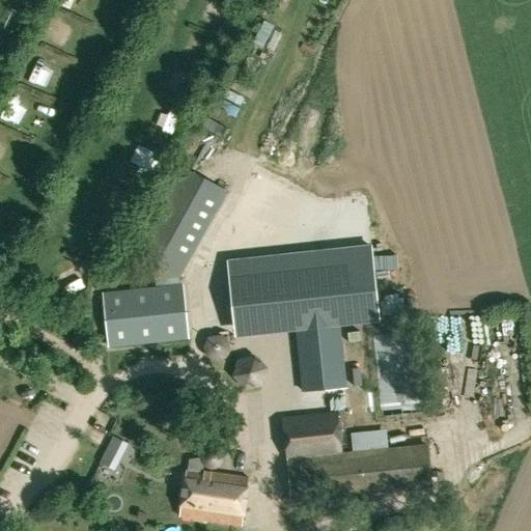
[(53,45),(64,50),(73,30),(62,25),(53,45)]
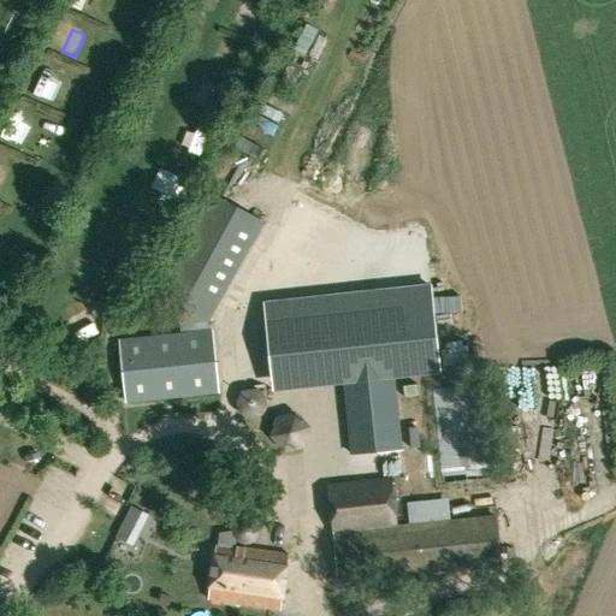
[(60,101),(69,82),(46,72),(37,90),(60,101)]
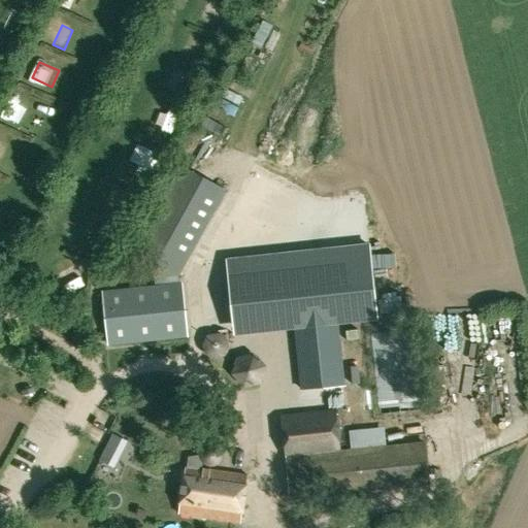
[(176,89),(188,94),(196,77),(184,71),(176,89)]
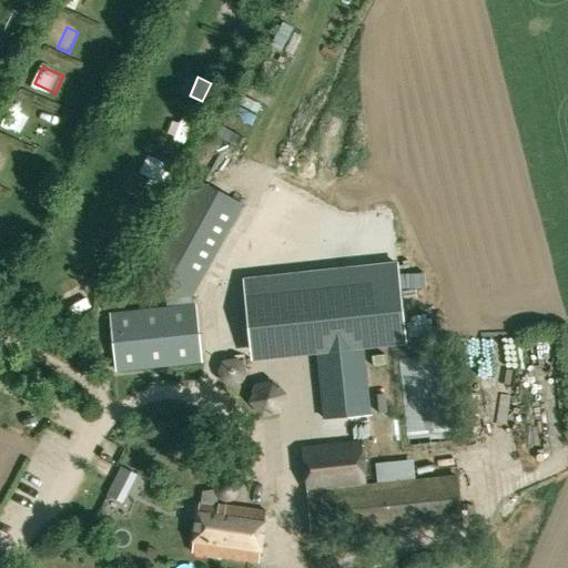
[(257,124),(265,112),(243,98),(235,110),(257,124)]
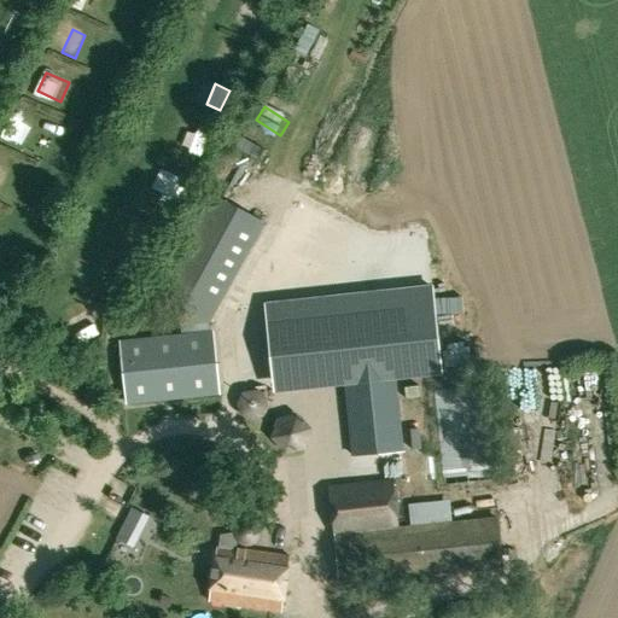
[(11,138),(33,147),(41,130),(19,120),(11,138)]
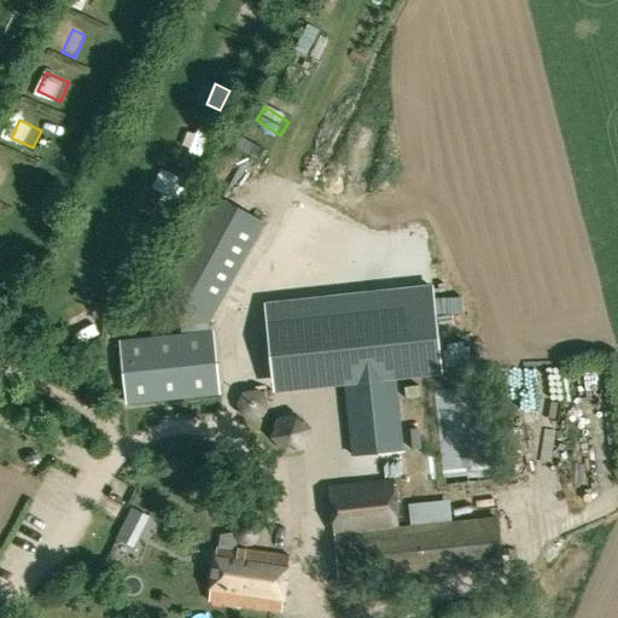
[(127,403),(220,394),(214,331),(210,331),(209,325),(210,325),(269,215),(254,207),(250,214),(211,193),(156,296),(186,312),(173,337),(121,343),(127,403)]
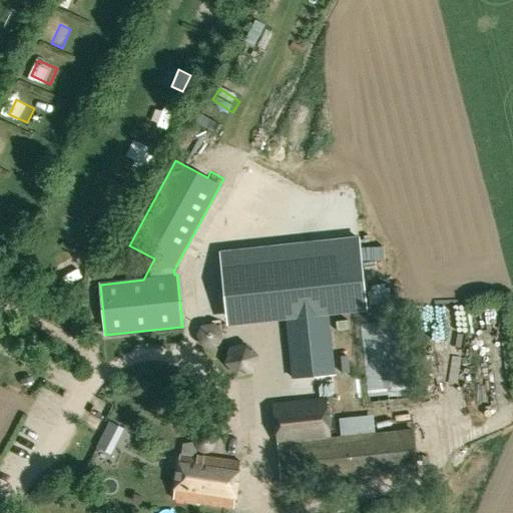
[(220,252),(228,327),(286,321),(295,378),(336,373),(329,317),(368,312),(359,236),(220,252)]
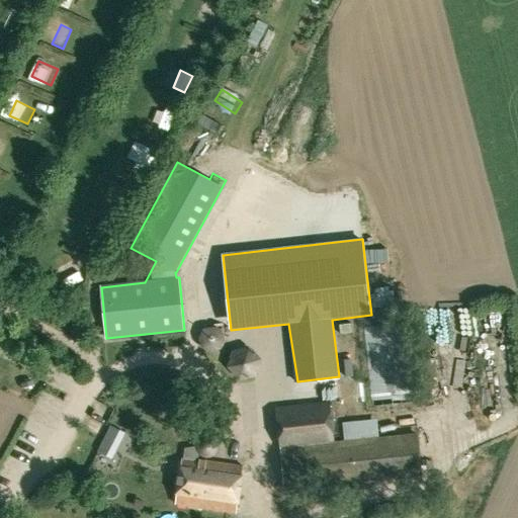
[(439,310),(440,338),(472,337),(470,309),(439,310)]
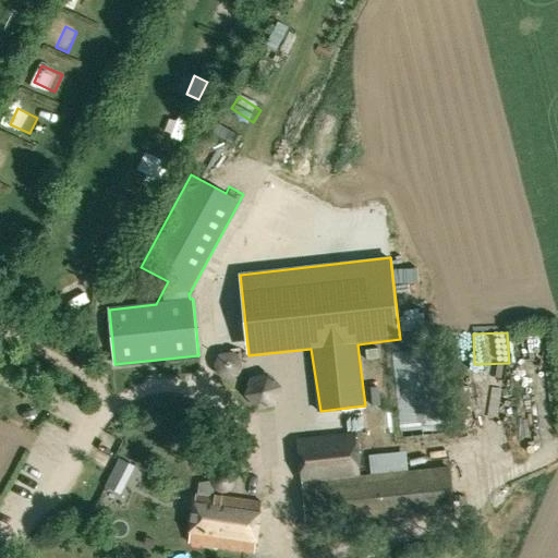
[(392,352),(401,439),(448,435),(438,349),(392,352)]
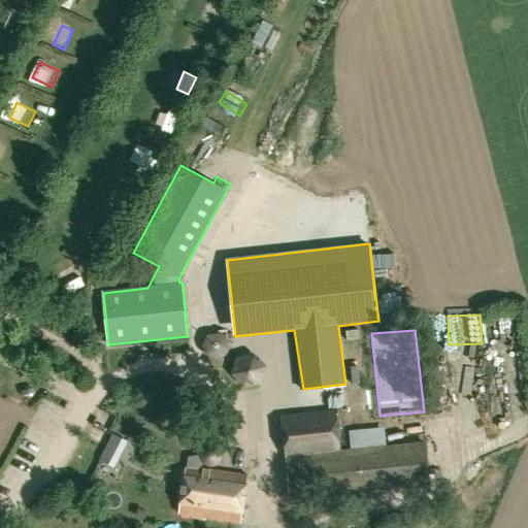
[(341,451),(337,411),(283,417),(291,497),(430,484),(426,441),(386,446),(384,427),(349,431),(350,450),(341,451)]
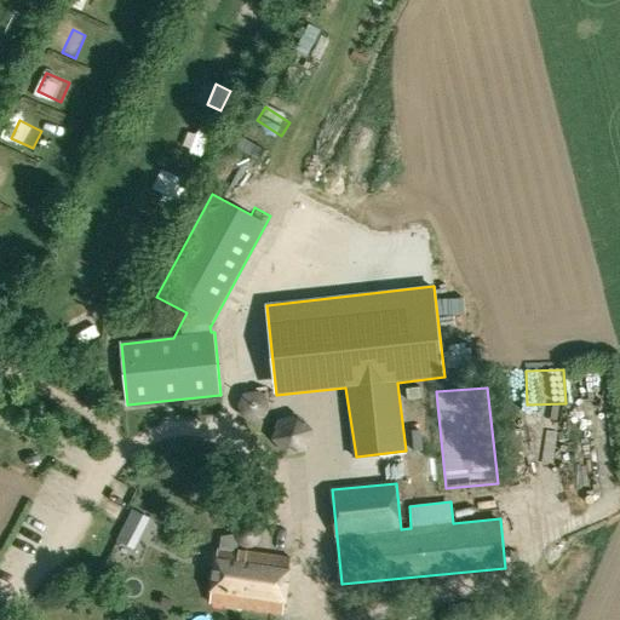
[(292,558),(236,550),(237,535),(224,538),(222,547),(220,547),(211,603),(283,614),(292,558)]
